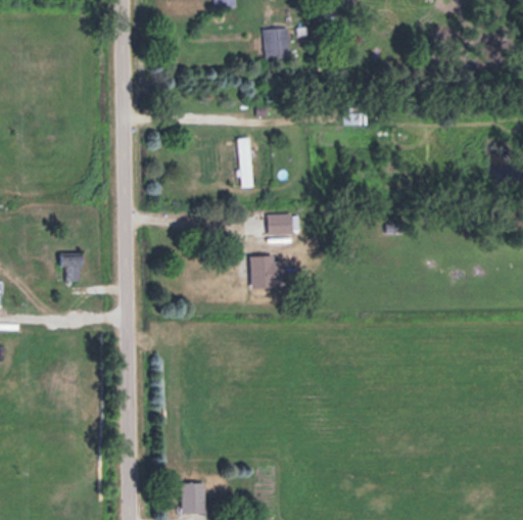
[(214,0),(214,8),(236,8),(235,0),(214,0)]
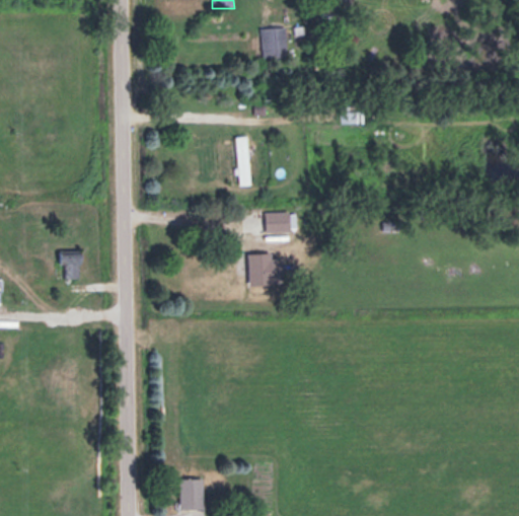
[(261,28),(262,59),(287,59),(286,28),(261,28)]
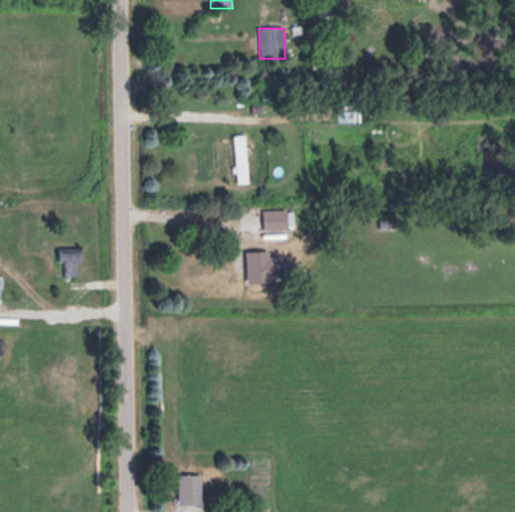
[(355,122),(355,113),(339,113),(339,122),(355,122)]
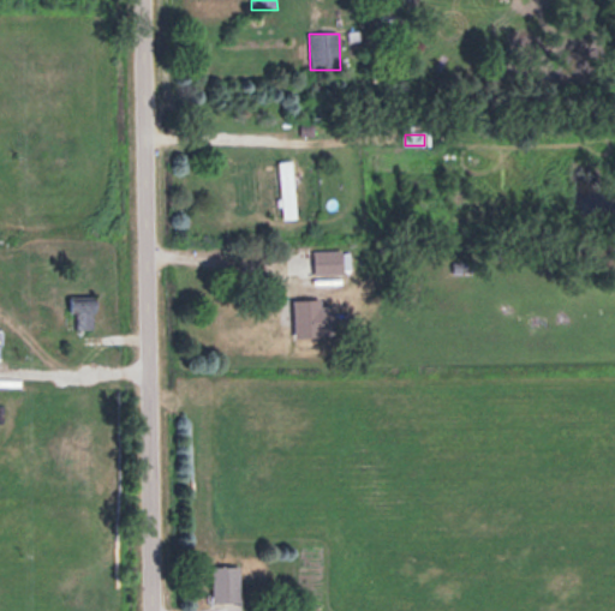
[(298,220),(296,162),(281,162),(282,220),(298,220)]
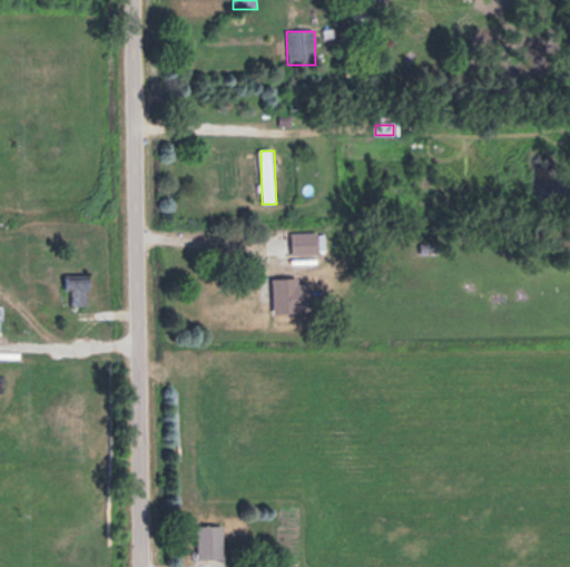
[(318,256),(318,234),(291,234),(291,256),(318,256)]
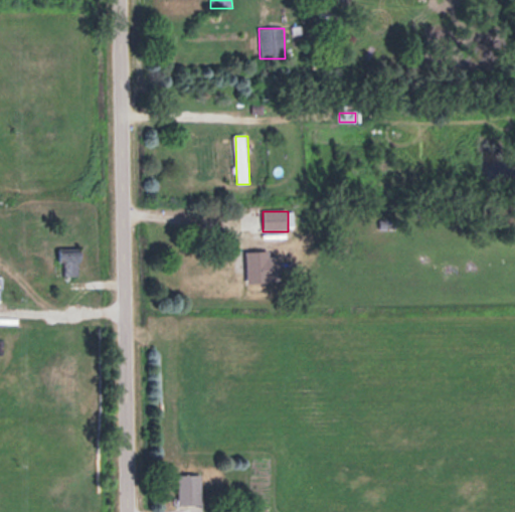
[(83,248),(58,248),(58,266),(61,266),(61,276),(73,276),(73,264),(83,264),(83,248)]
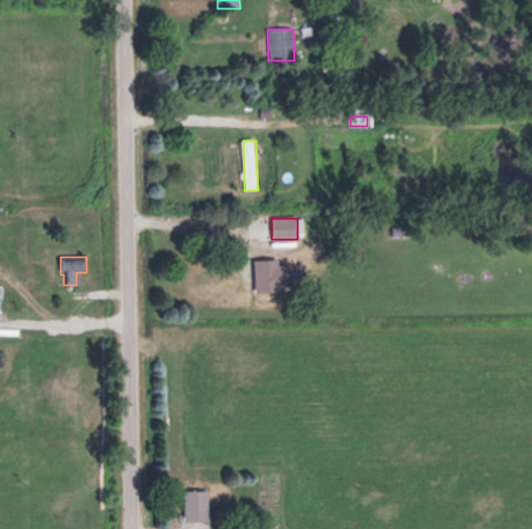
[(257,261),(257,292),(280,292),(280,261),(257,261)]
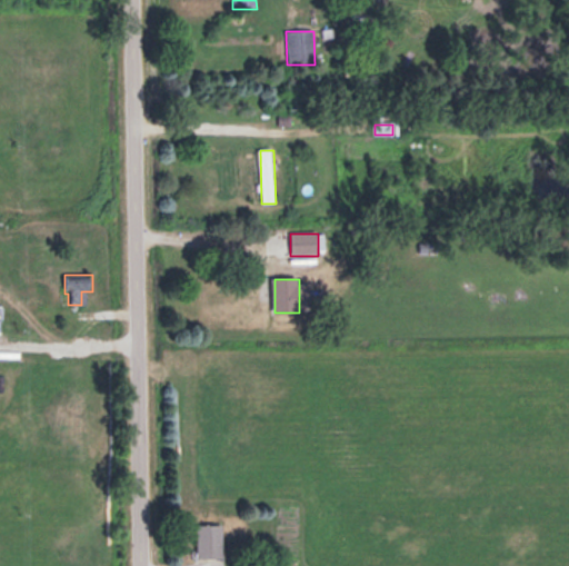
[(197,559),(223,559),(223,526),(197,526),(197,559)]
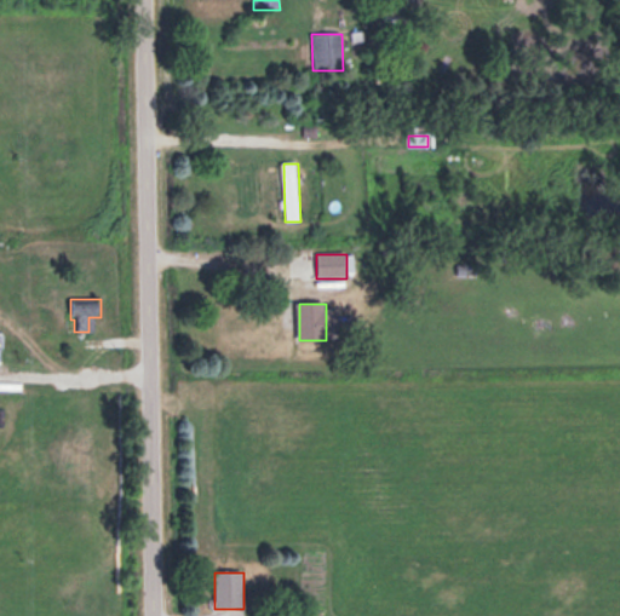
All buildings are outlined.
